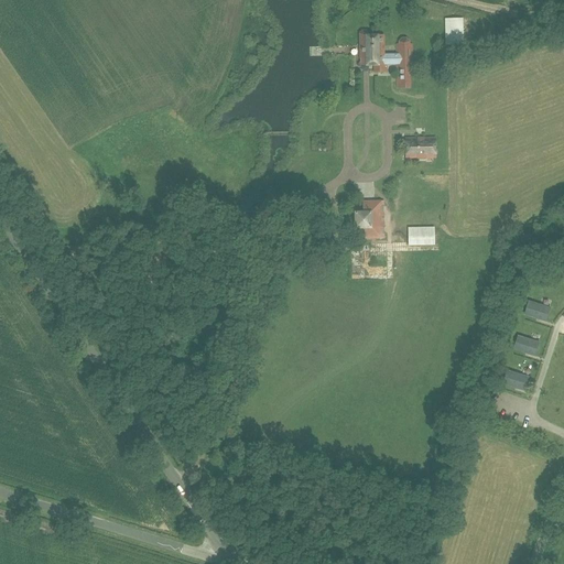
[(448,45),(461,45),(459,19),(447,19),(448,45)]
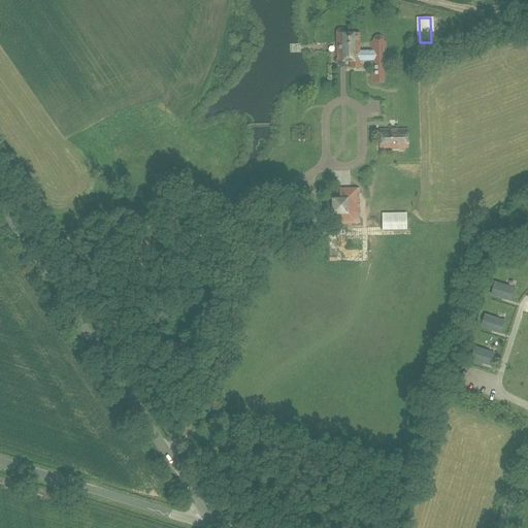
[(343,34),(343,31),(341,29),(338,29),(337,31),(337,60),(352,60),(352,66),(361,66),(361,60),(372,60),(372,81),(384,81),(383,60),(385,60),(385,42),(383,42),(383,39),(380,36),(376,36),(373,39),(373,42),(371,42),(371,52),(359,52),(358,34),(343,34)]
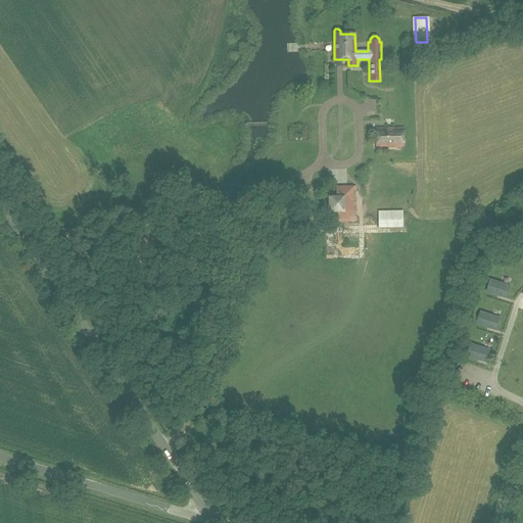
[(377,146),(403,146),(402,129),(377,129),(377,146)]
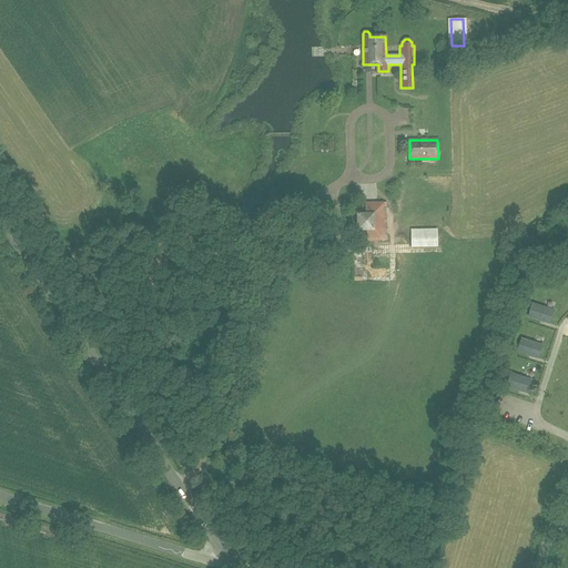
[(386,240),(386,203),(365,203),(366,214),(357,214),(357,230),(366,230),(366,241),(386,240)]
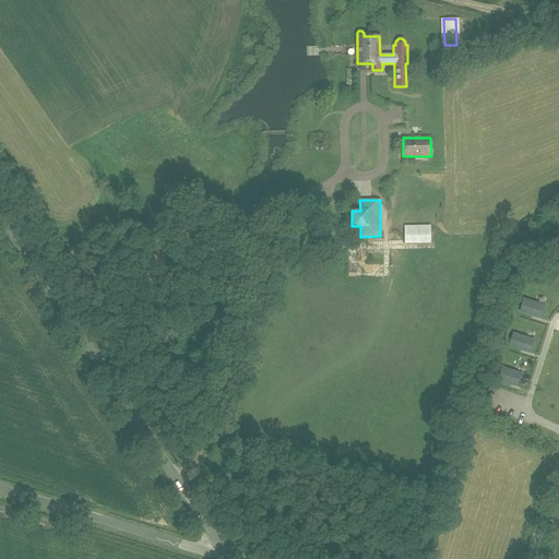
[(432,241),(432,225),(405,225),(406,242),(432,241)]
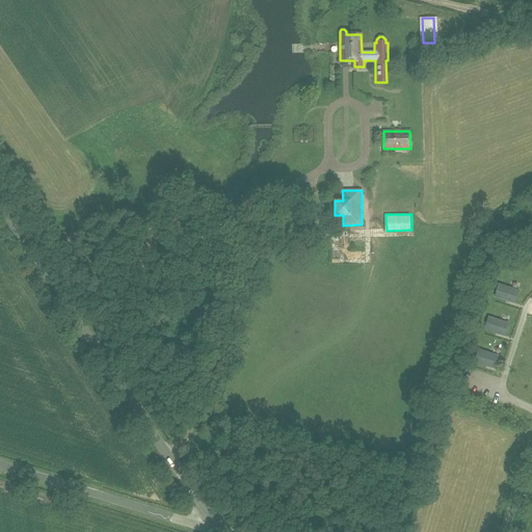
[(515,303),(520,291),(500,285),(496,297),(515,303)]
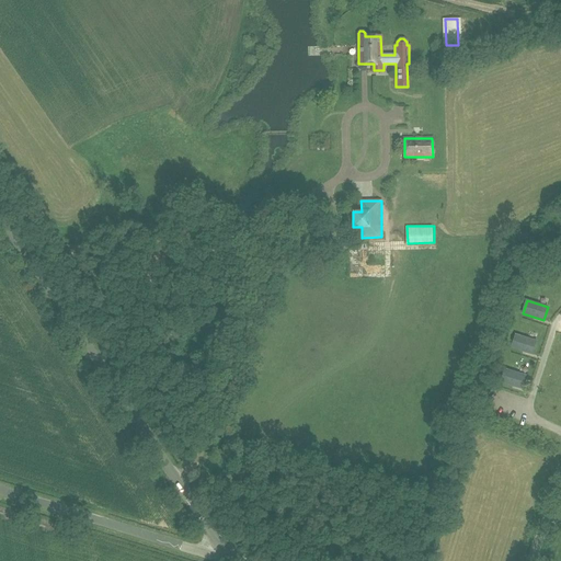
[(533,354),(537,341),(516,334),(512,347),(533,354)]
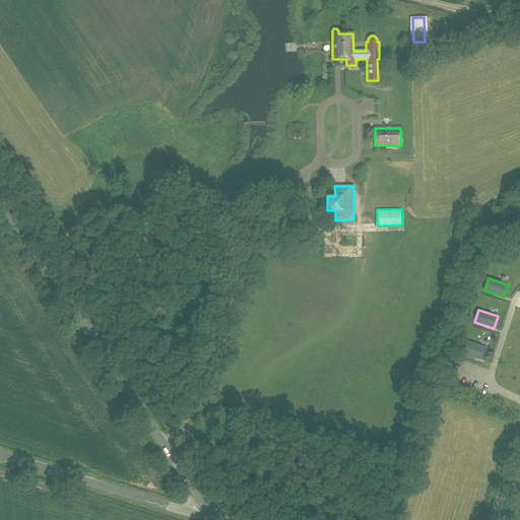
[(483,361),(488,347),(468,341),(464,354),(483,361)]
